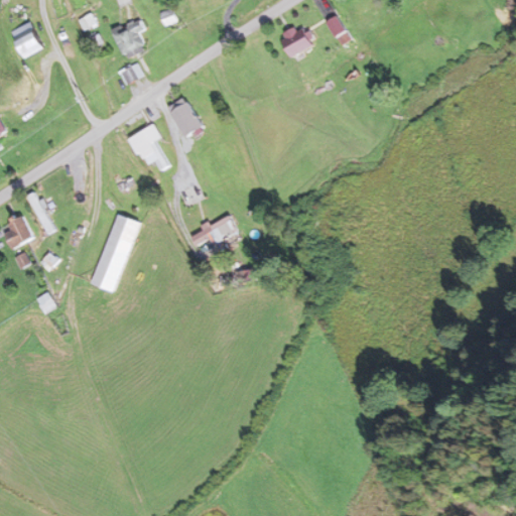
[(342,46),(352,39),(336,15),(326,22),(342,46)]
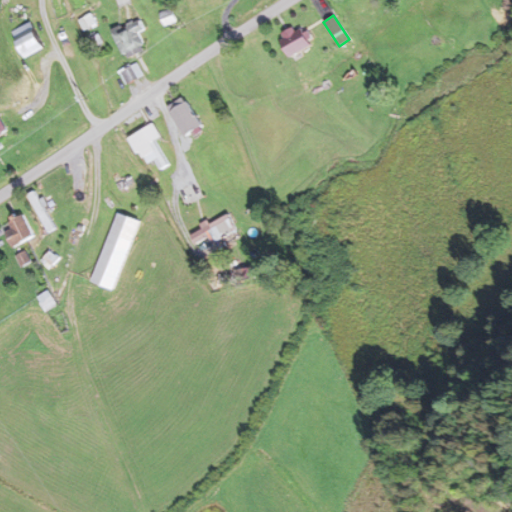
[(147,48),(140,33),(146,30),(140,18),(113,32),(127,59),(147,48)]
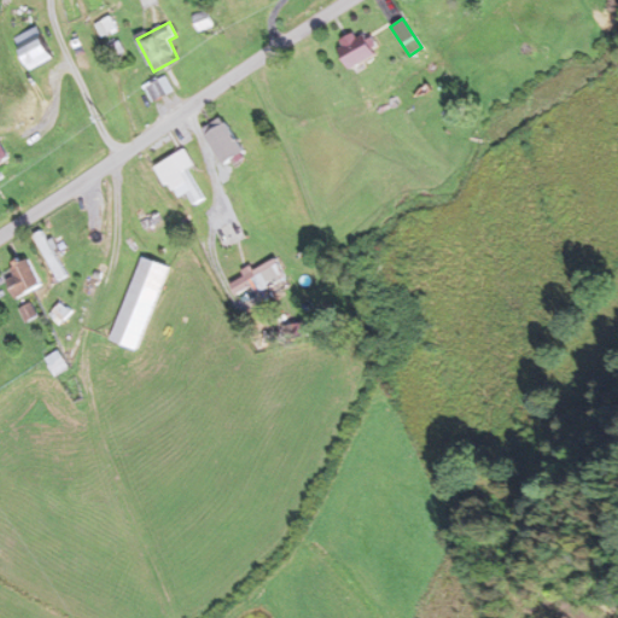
[(350,70),(375,56),(361,30),(337,45),(350,70)]
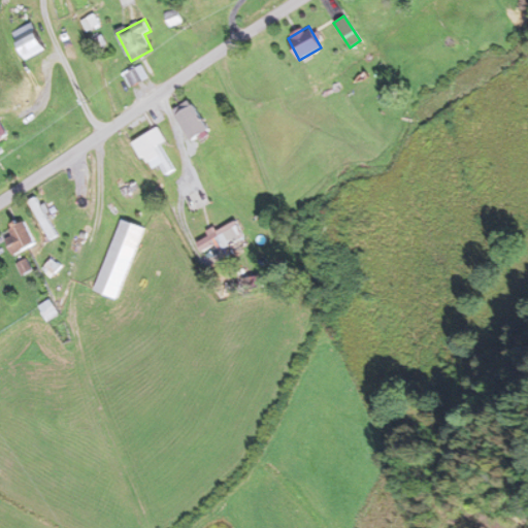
[(44,51),(36,30),(15,38),(24,59),(44,51)]
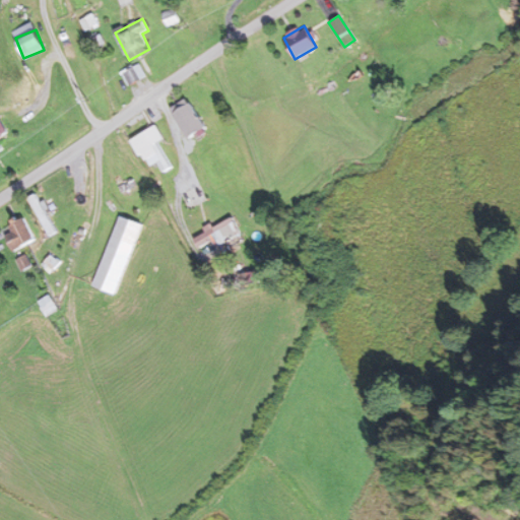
[(173,106),(186,141),(204,135),(192,99),(173,106)]
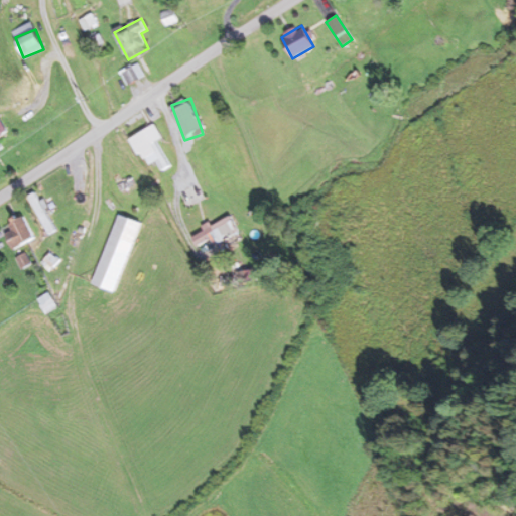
[(156,161),(162,170),(170,165),(155,142),(163,137),(154,123),(130,138),(147,167),(156,161)]
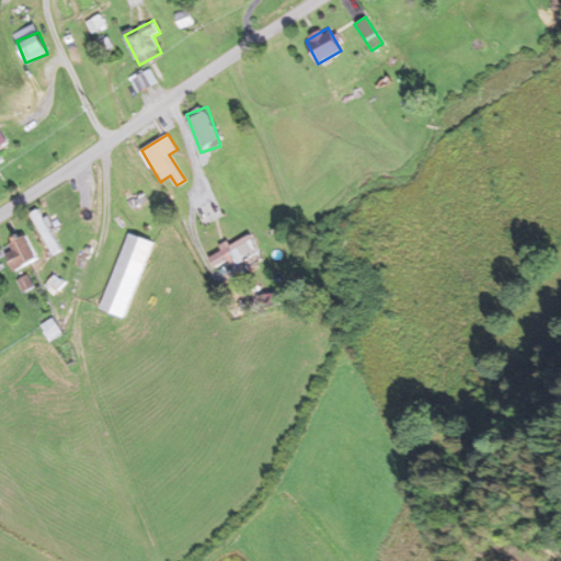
[(152,242),(127,233),(101,310),(126,318),(152,242)]
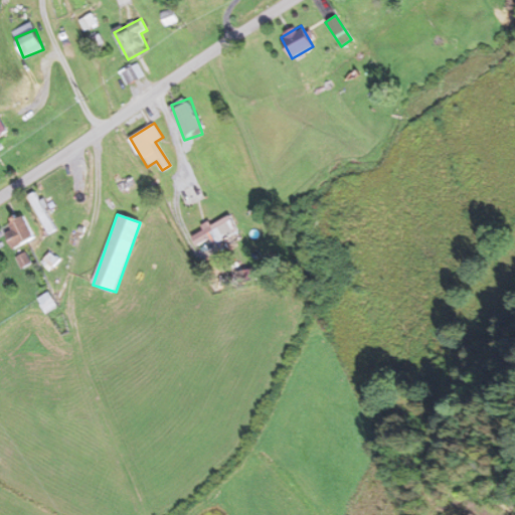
[(217,244),(239,233),(230,214),(191,234),(198,247),(214,239),(217,244)]
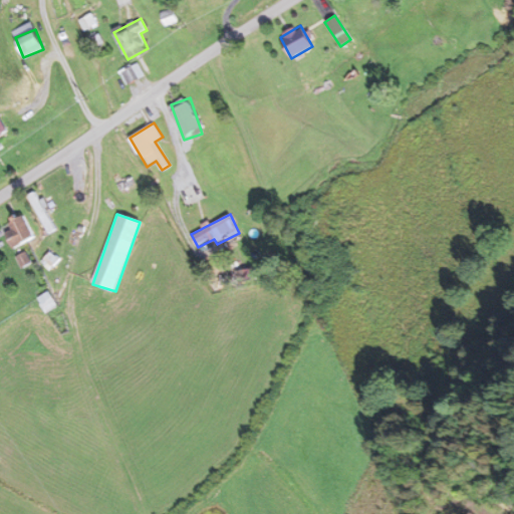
[(18,250),(35,234),(18,215),(0,231),(18,250)]
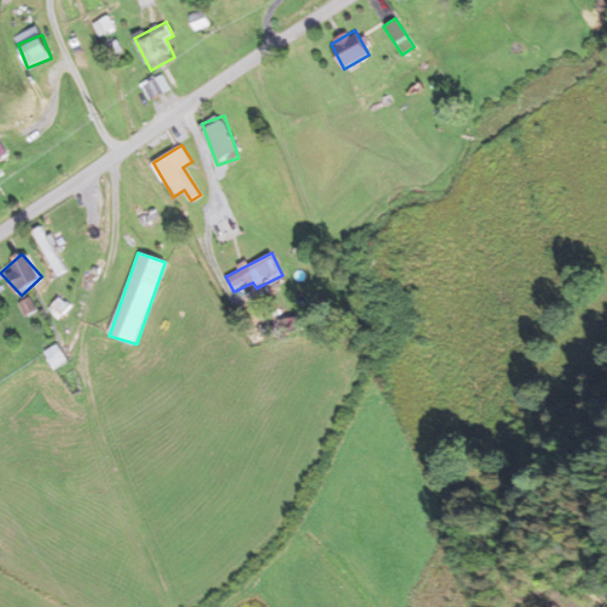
[(68,362),(57,345),(44,352),(55,369),(68,362)]
